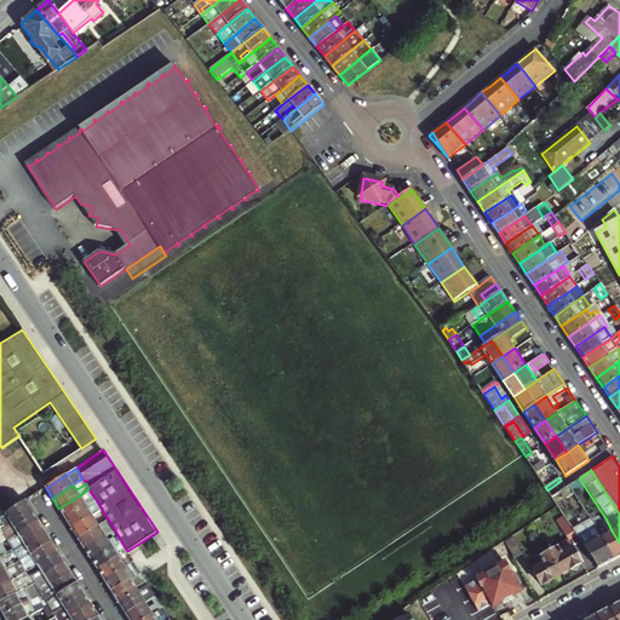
[(568,486),(561,491),(566,498),(573,493),(568,486)]
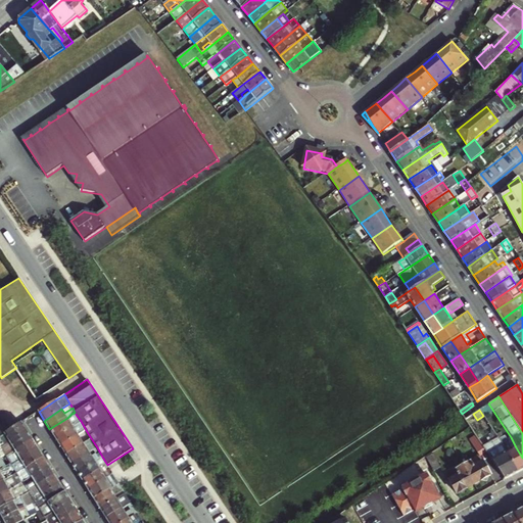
[(72,414),(67,418),(49,429),(55,437),(73,426),(78,423),(81,421),(75,413),(72,414)]
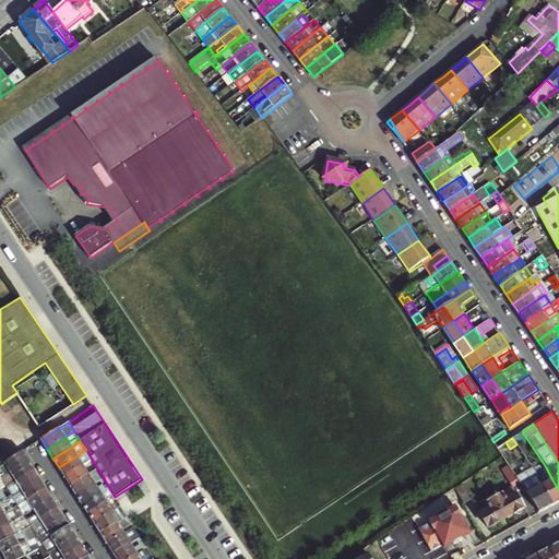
[(0,465),(11,459),(3,447),(0,449),(0,465)]
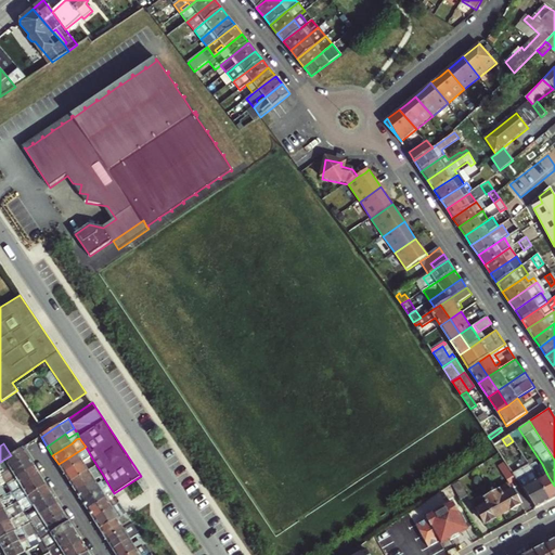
[(86,447),(82,449),(88,459),(91,456),(86,447)]
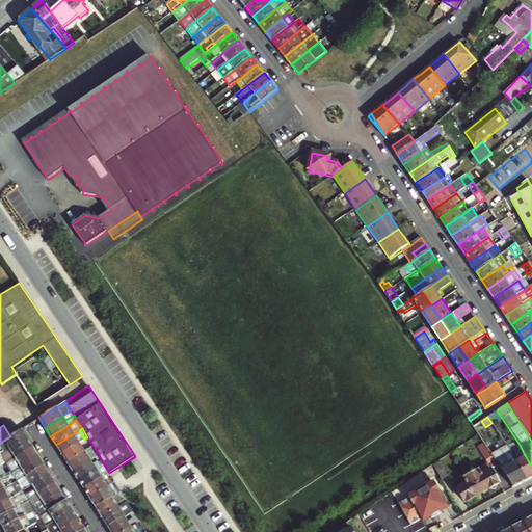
[(4,453),(9,450),(27,437),(22,429),(10,436),(0,443),(0,453),(1,455),(4,453)]
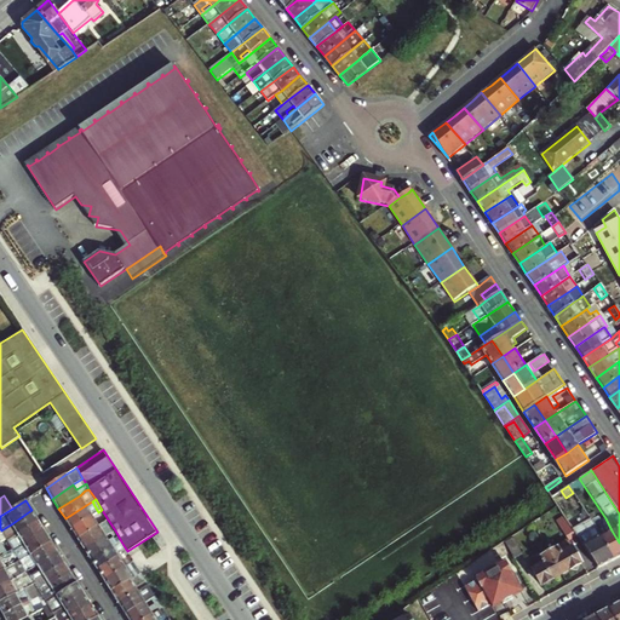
[(86,505),(92,516),(98,512),(92,501),(86,505)]
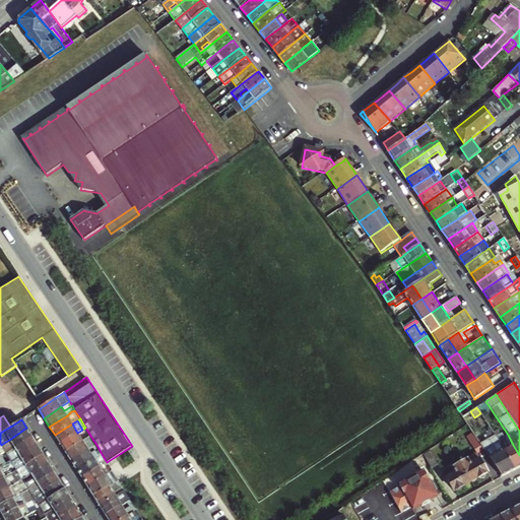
[(60,444),(77,433),(72,424),(55,435),(60,444)]
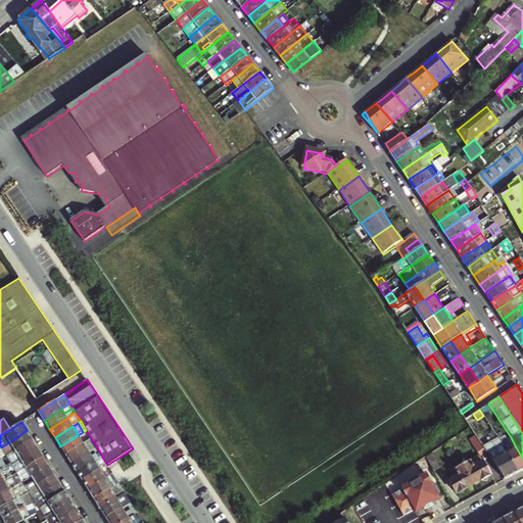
[(6,456),(14,449),(33,439),(27,430),(9,442),(4,445),(1,447),(3,450),(6,456)]
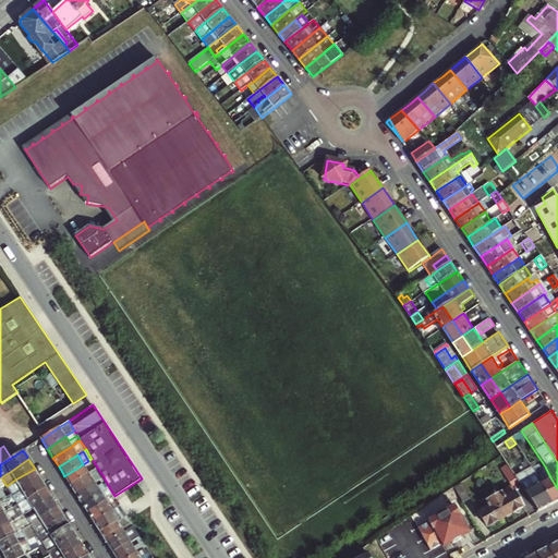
[(92,459),(88,461),(94,470),(97,468),(92,459)]
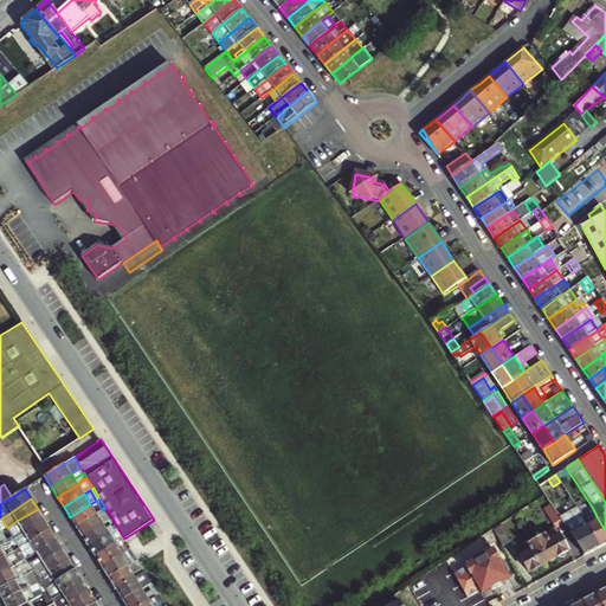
[(90,504),(97,514),(102,510),(96,501),(90,504)]
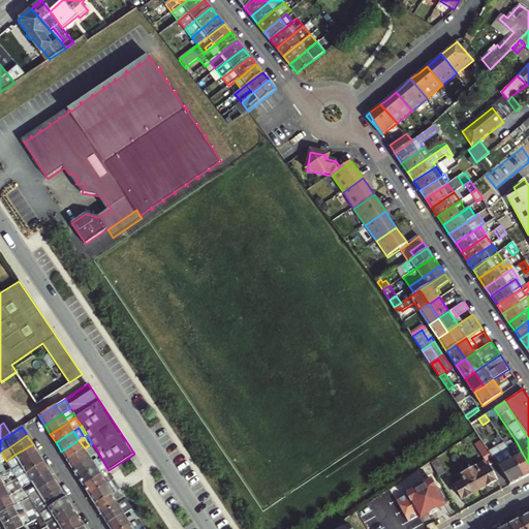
[(488,450),(490,454),(510,485),(523,478),(504,444),(499,437),(493,441),(494,443),(492,444),(494,448),(488,450)]
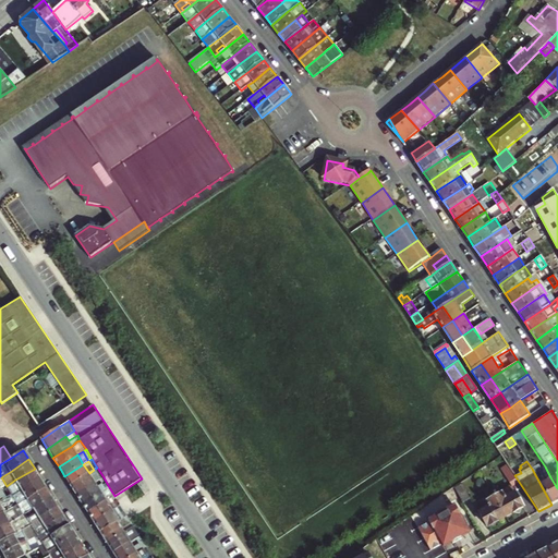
[(70,485),(89,473),(83,464),(64,476),(70,485)]
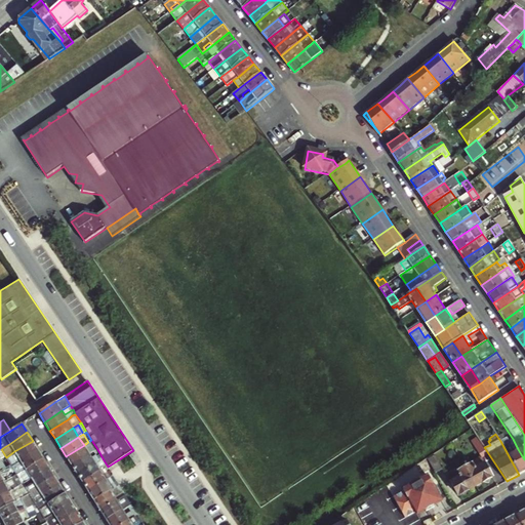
[(484,447),(478,437),(470,442),(478,455),(486,450),(484,447)]
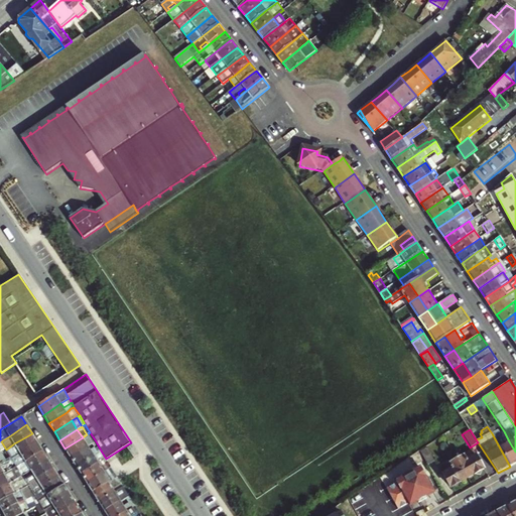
[(497,430),(492,433),(510,467),(515,463),(515,452),(509,441),(504,443),(497,430)]
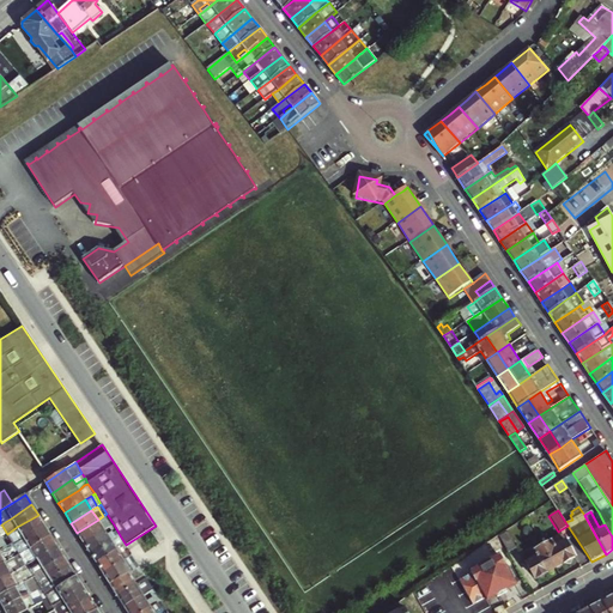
[(107,514),(103,516),(110,527),(114,525),(107,514)]
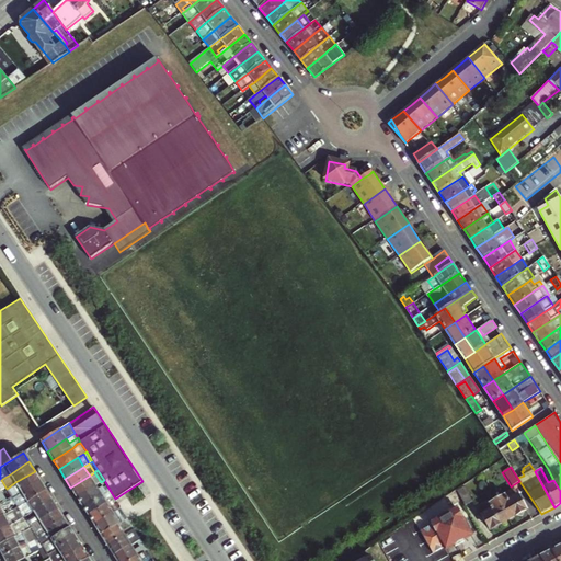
[(35,471),(15,482),(7,489),(9,492),(12,497),(41,480),(35,471)]
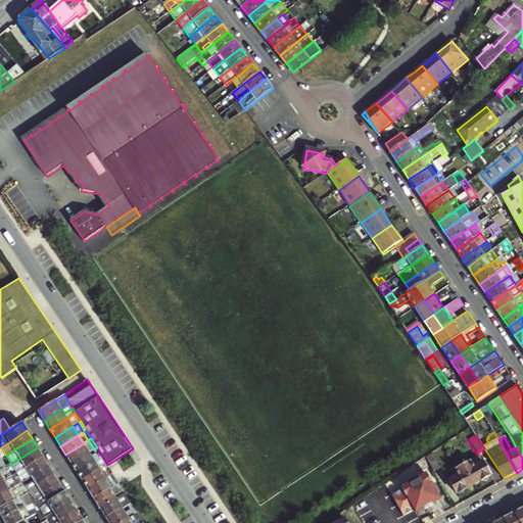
[(94,449),(88,440),(84,443),(89,453),(94,449)]
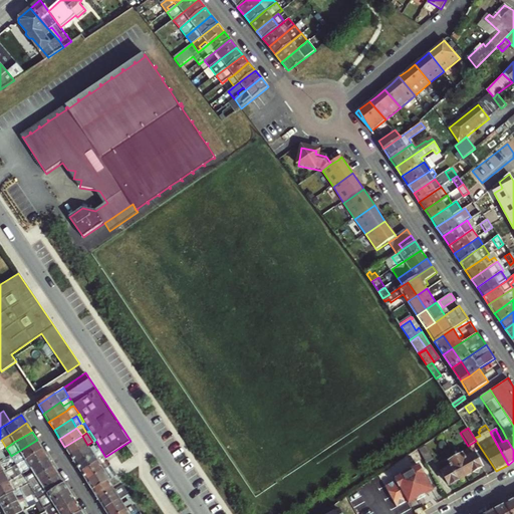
[(87,445),(82,436),(64,447),(70,456),(87,445)]
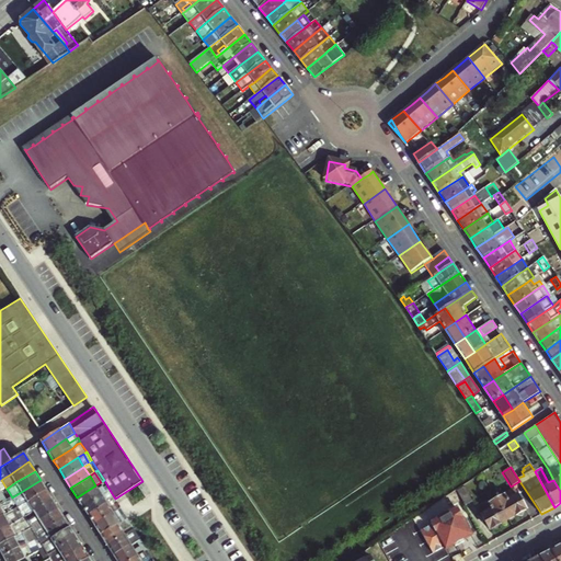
[(41,480),(12,497),(18,506),(46,490),(41,480)]
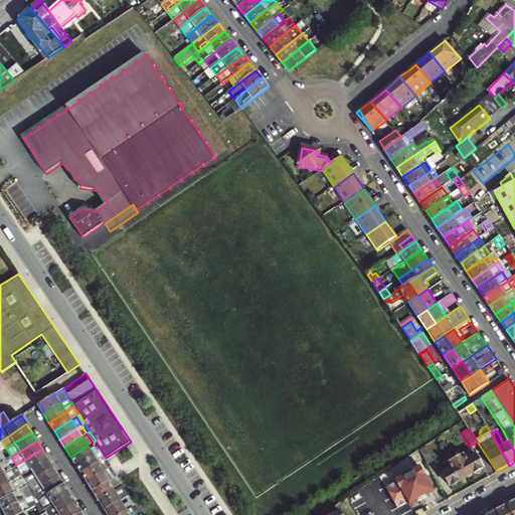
[(91,450),(88,446),(70,457),(75,465),(101,450),(96,441),(93,443),(95,447),(91,450)]
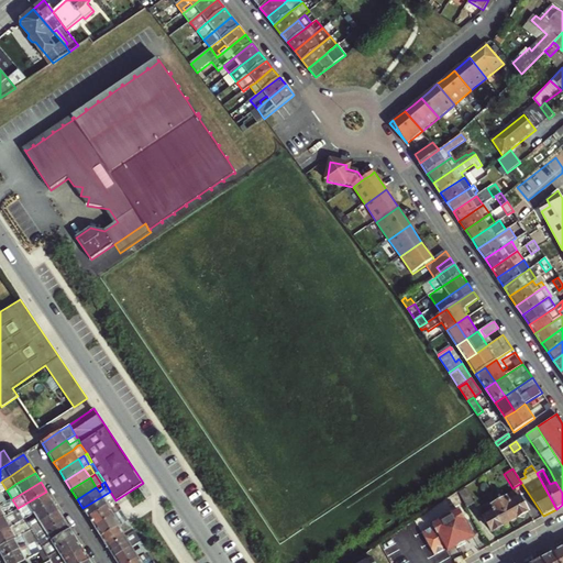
[(152,495),(144,484),(139,488),(145,499),(152,495)]
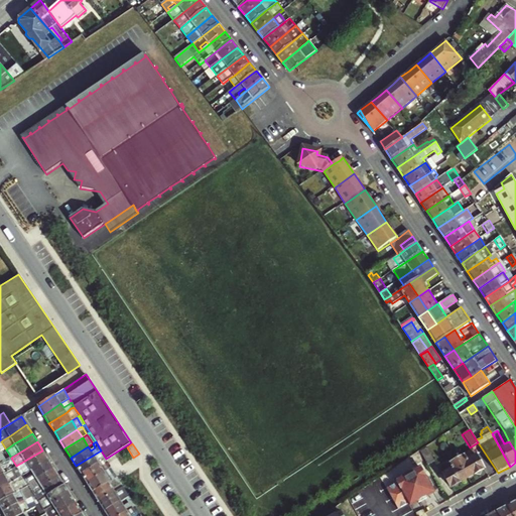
[(427,447),(420,452),(427,465),(434,461),(427,447)]
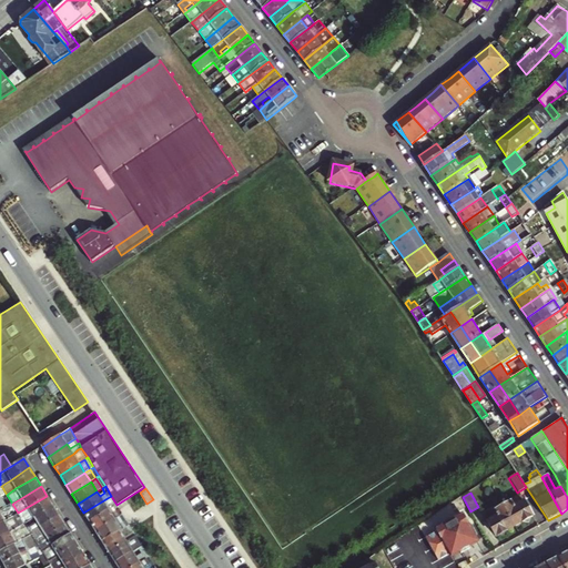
[(7,495),(2,498),(8,507),(12,504),(7,495)]
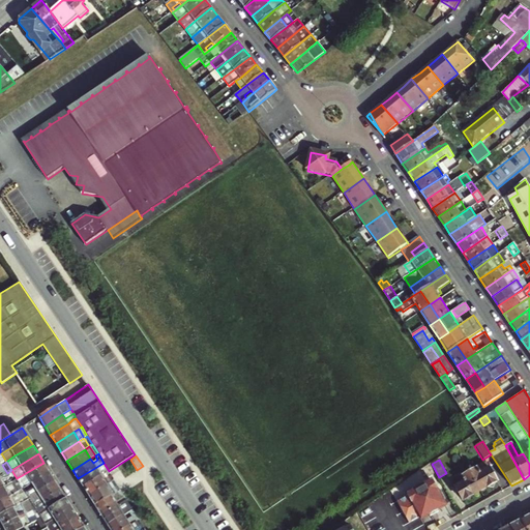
[(475,469),(469,472),(479,491),(496,481),(489,469),(488,468),(484,462),(474,467),(475,469)]
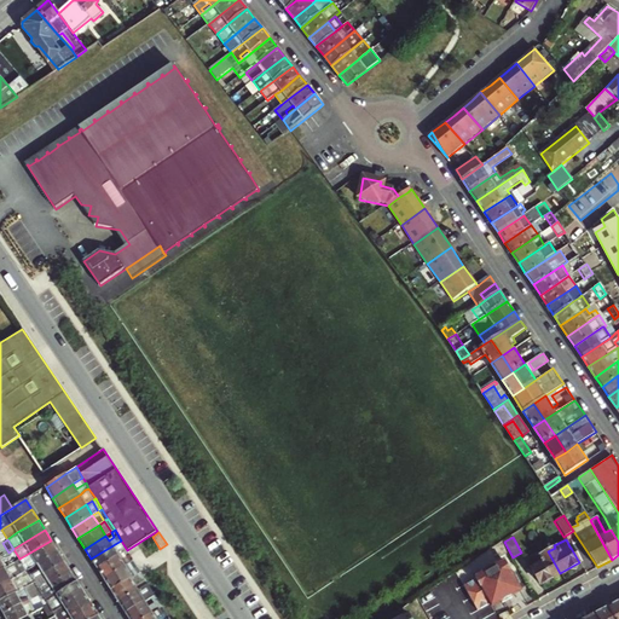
[(32,567),(38,563),(58,551),(51,541),(19,559),(21,561),(25,570),(27,571),(32,567)]
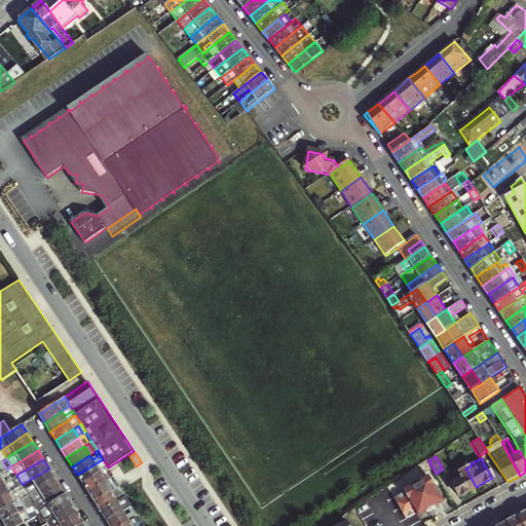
[(108,467),(103,459),(77,475),(83,484),(108,467)]
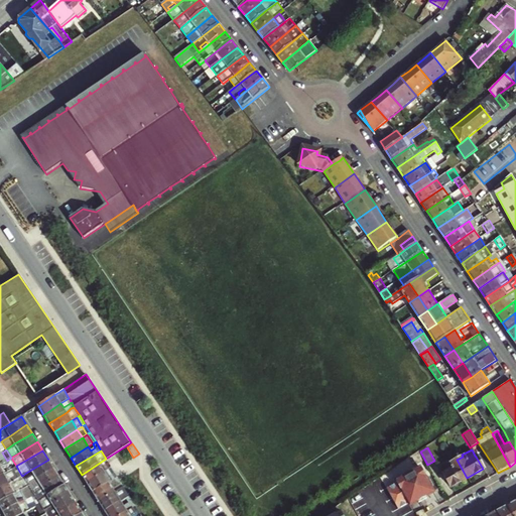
[(16,466),(11,458),(7,461),(13,470),(17,468),(16,466)]
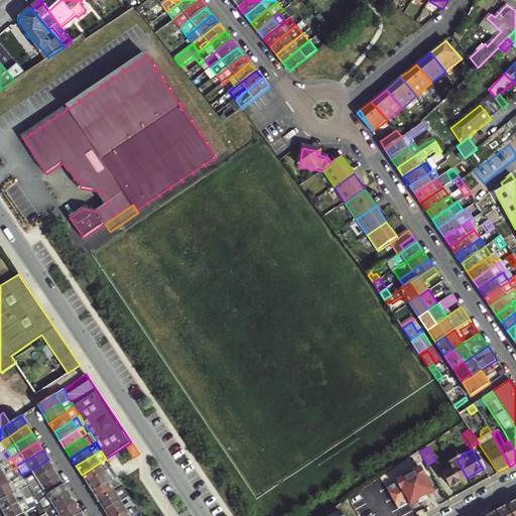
[(106,459),(82,475),(87,484),(112,468),(106,459)]
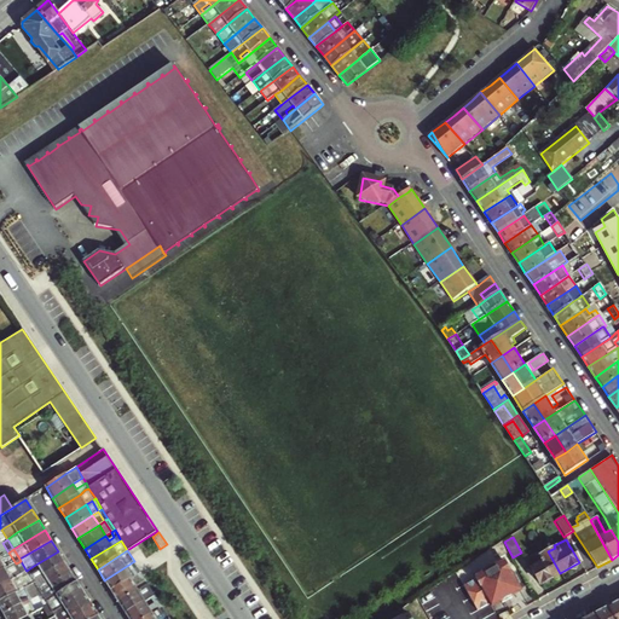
[(38,563),(44,574),(64,561),(58,551),(38,563)]
